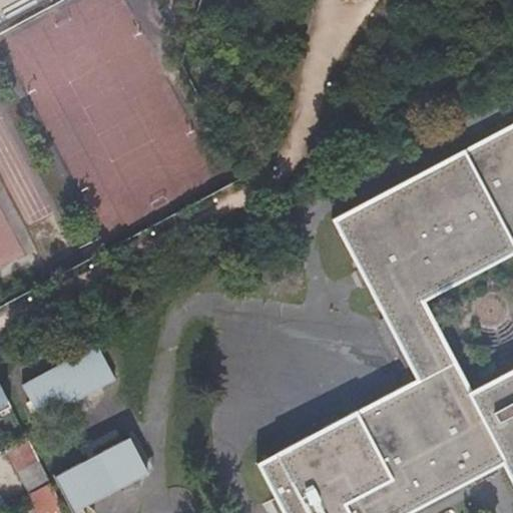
[(512,125),(508,128),(331,220),(382,318),(376,321),(409,384),(255,464),(280,512),(400,512),(499,462),(512,489),(512,125)]
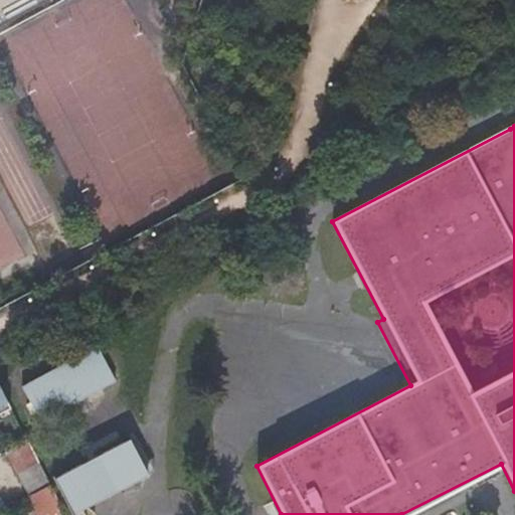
[(94,347),(20,386),(29,402),(24,404),(29,413),(33,411),(38,420),(112,381),(94,347)]
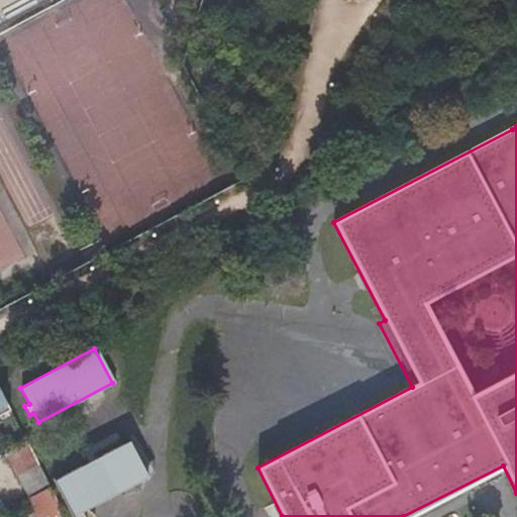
[(35,493),(48,486),(25,441),(3,453),(27,497),(35,493)]
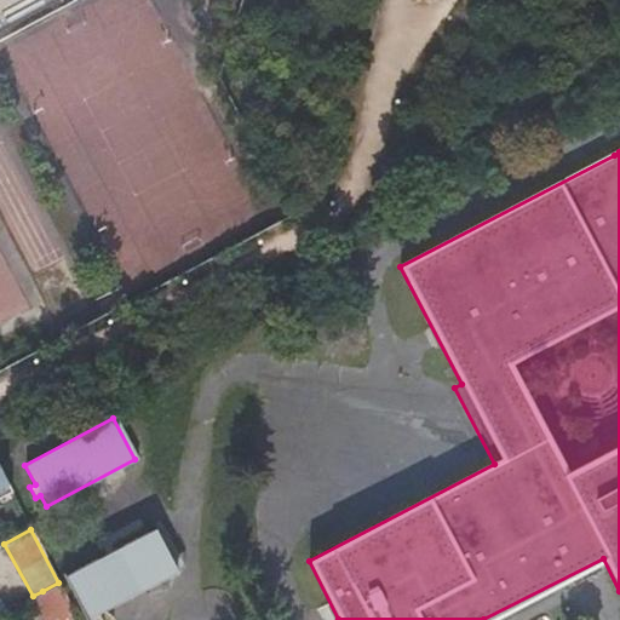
[(153,529),(65,575),(89,619),(176,573),(153,529)]
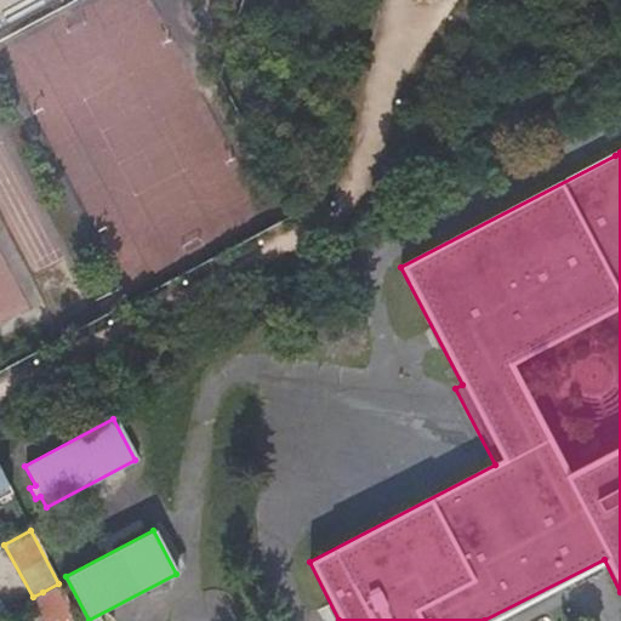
[(46,620),(78,620),(79,620),(58,584),(43,592),(33,597),(46,620)]
